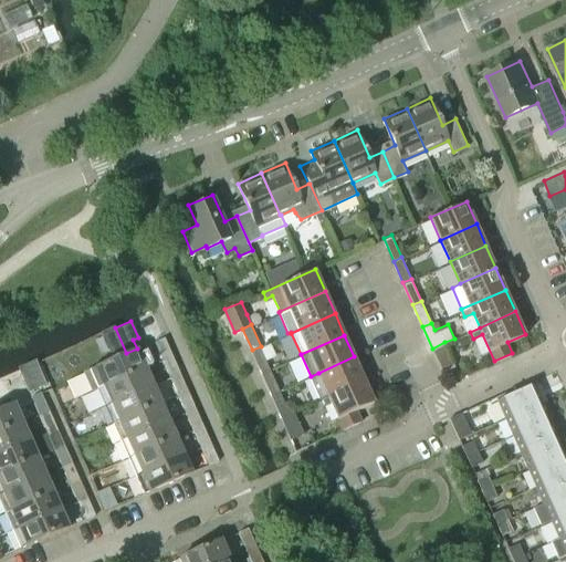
[(166,342),(156,346),(161,357),(171,354),(166,342)]
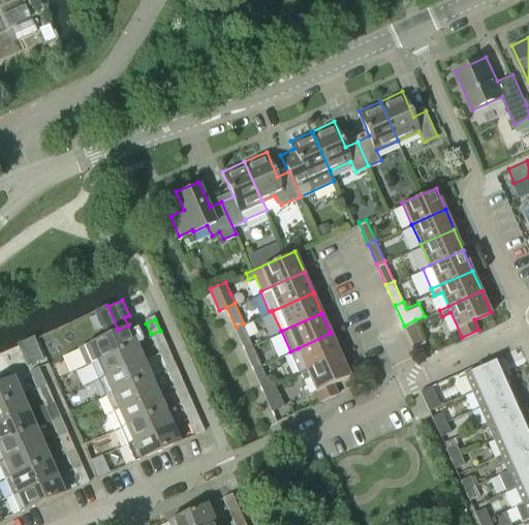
[(245,347),(253,344),(244,323),(236,327),(245,347)]
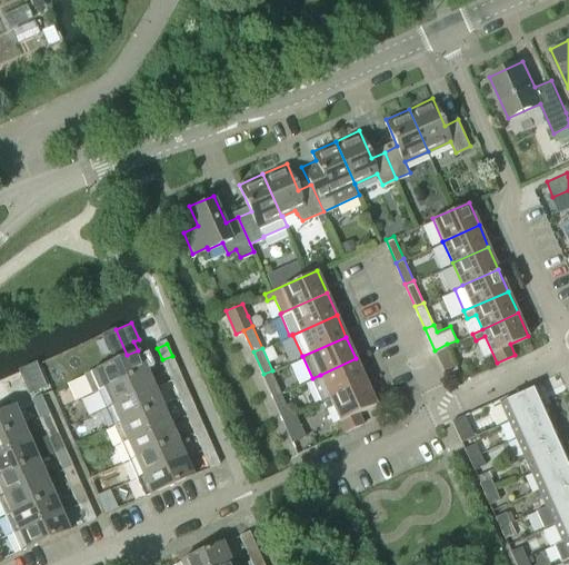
[(127,355),(90,370),(98,388),(146,367),(138,349),(138,350),(127,355)]
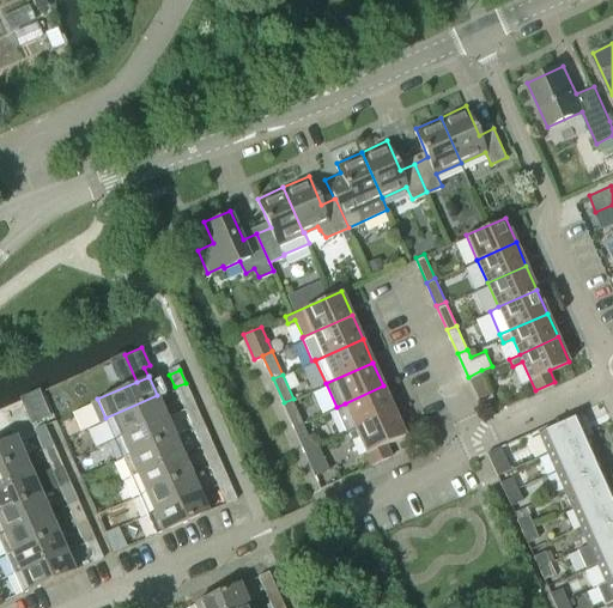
[(192,396),(186,383),(175,387),(181,400),(192,396)]
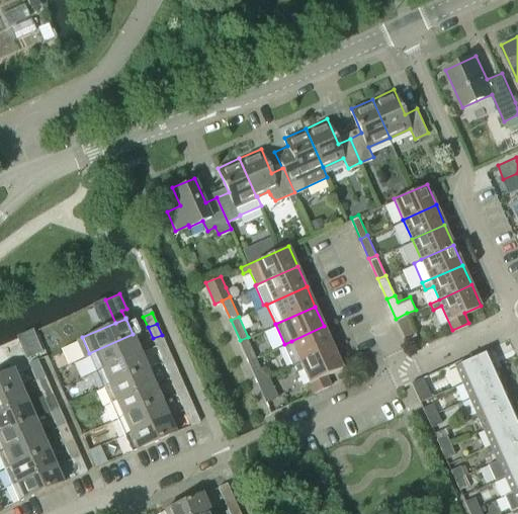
[(291,341),(284,344),(293,364),(295,363),(300,361),(333,346),(324,326),(291,341)]
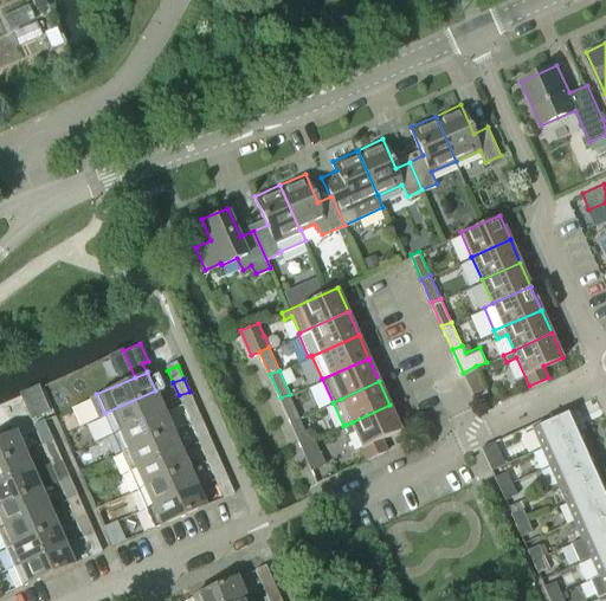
[(40,389),(21,396),(30,415),(49,407),(40,389)]
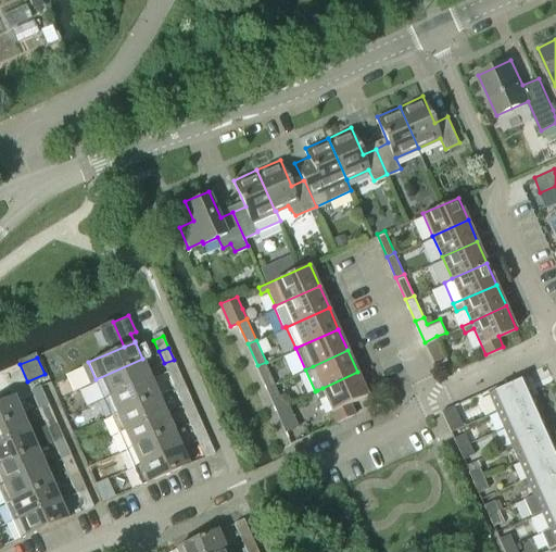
[(142,359),(96,379),(103,397),(139,381),(150,376),(142,359)]
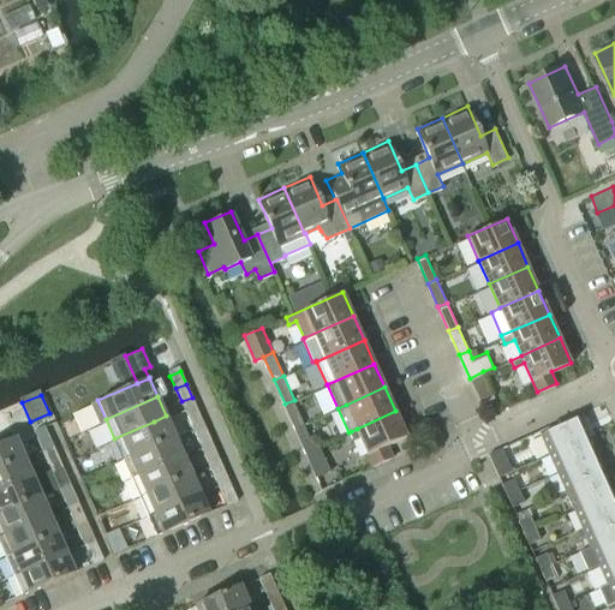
[(294,400),(285,404),(294,428),(304,423),(300,413),(294,400)]
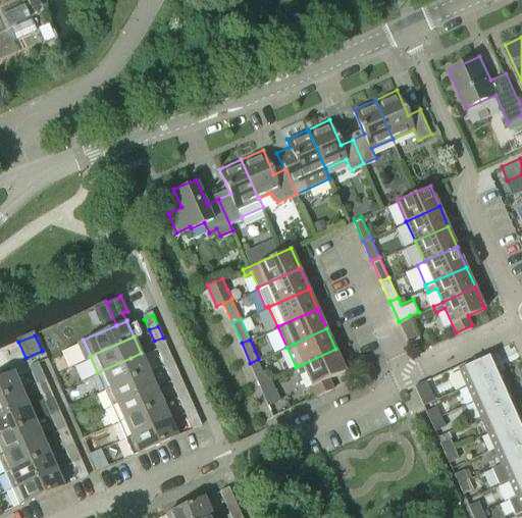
[(167,347),(158,351),(163,362),(172,358),(167,347)]
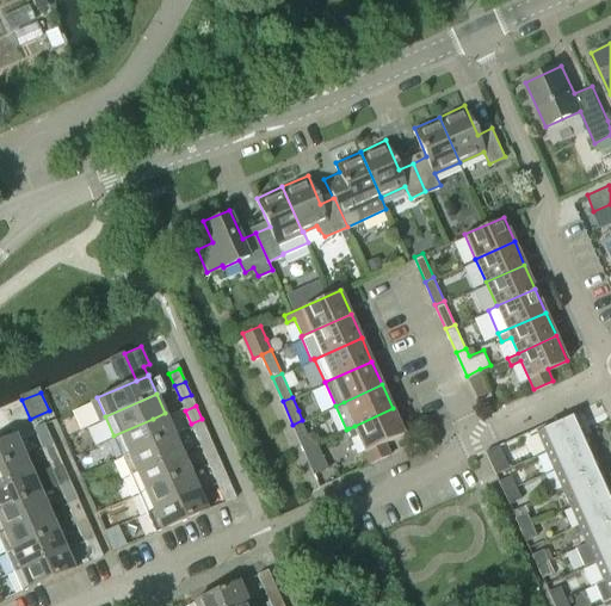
[(393,408),(355,426),(349,428),(351,436),(358,433),(371,462),(390,453),(384,441),(403,433),(393,408)]
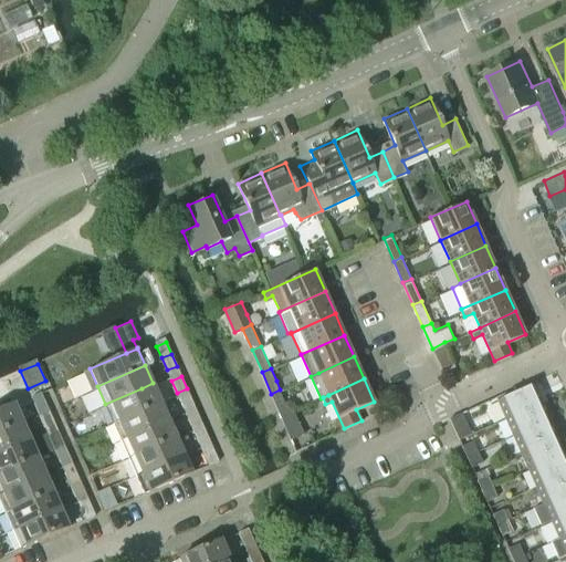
[(142,388),(105,404),(113,420),(160,401),(153,383),(142,388)]
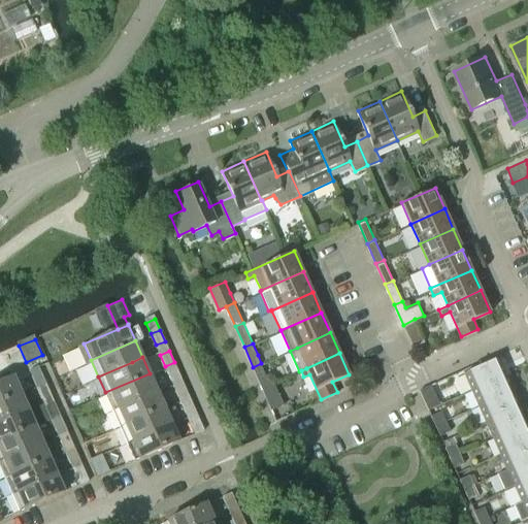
[(471,388),(505,373),(498,357),(464,371),(471,388)]
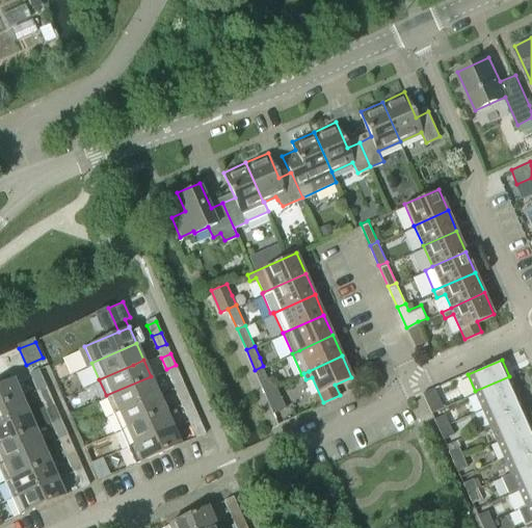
[(180,376),(176,365),(166,369),(171,380),(180,376)]
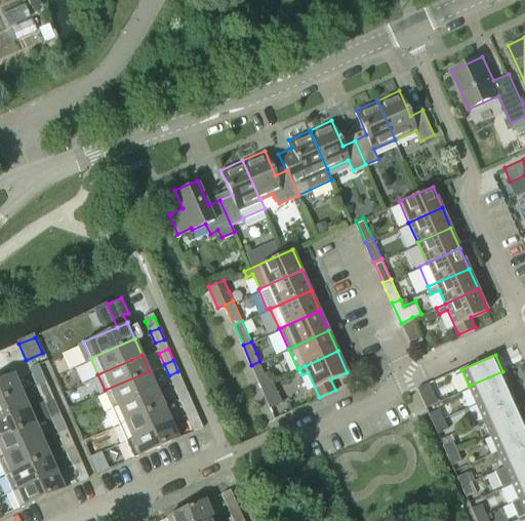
[(260,386),(269,382),(259,361),(251,365),(257,376),(260,386)]
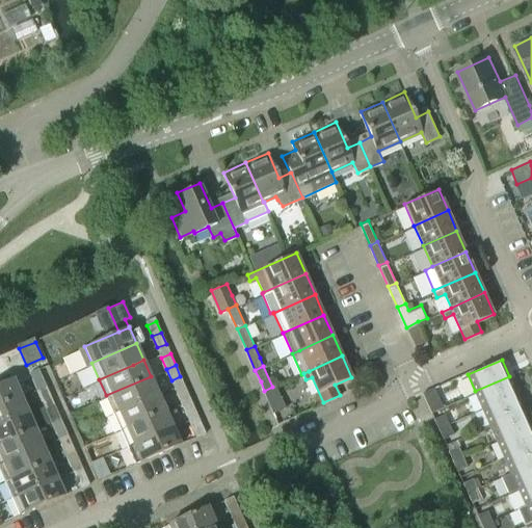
[(46,384),(40,372),(30,376),(36,388),(46,384)]
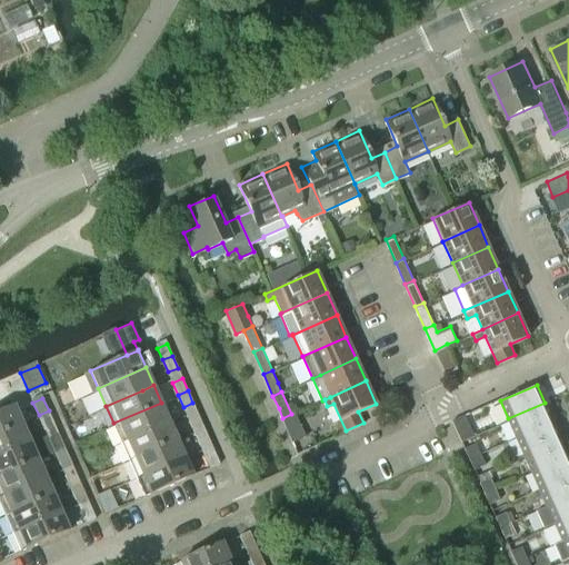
[(161,403),(113,423),(121,440),(169,420),(161,403)]
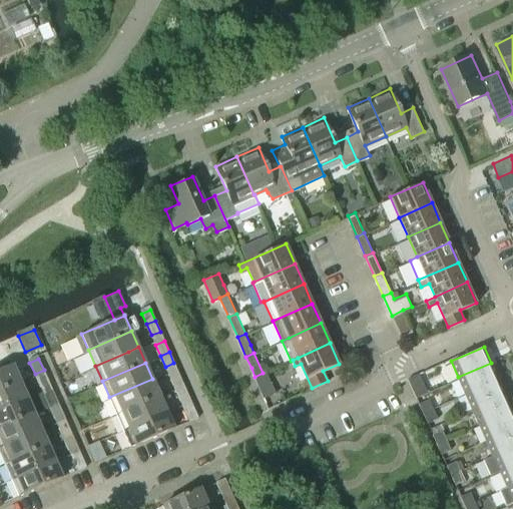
[(465,393),(498,378),(491,363),(458,377),(465,393)]
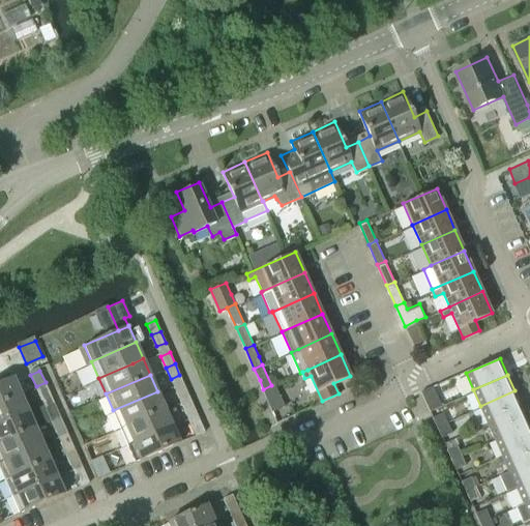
[(0,402),(21,393),(13,376),(0,382),(0,402)]
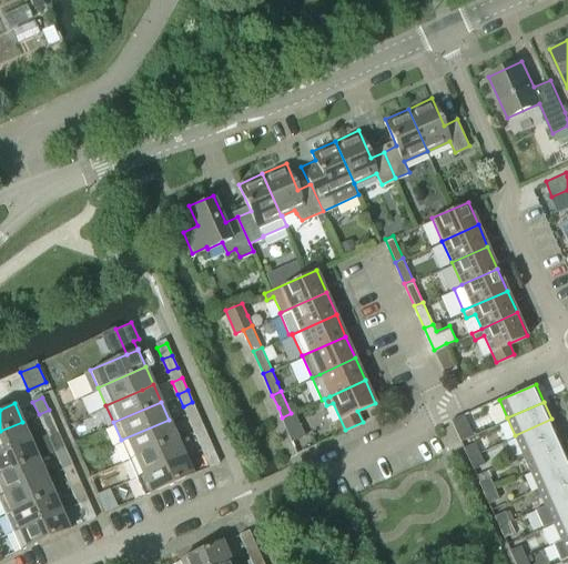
[(54,422),(49,410),(39,414),(44,426),(54,422)]
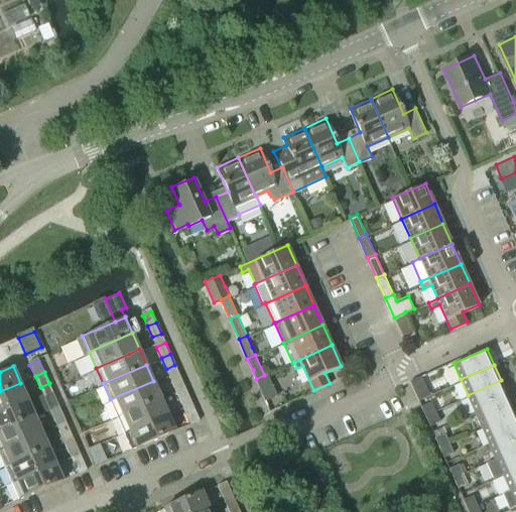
[(264,375),(256,379),(265,399),(277,394),(268,373),(264,375)]
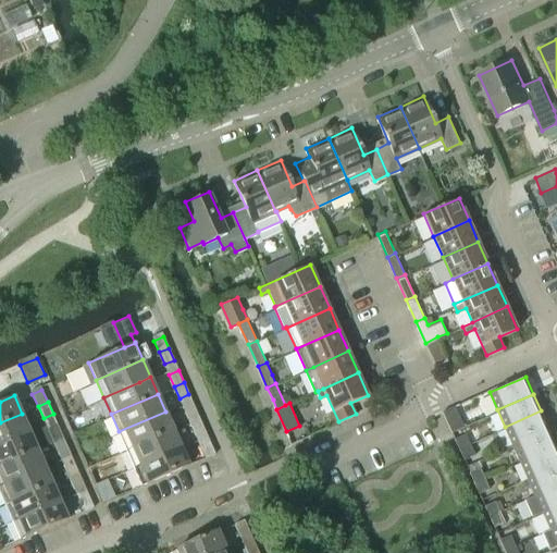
[(455,404),(443,409),(452,430),(463,425),(455,404)]
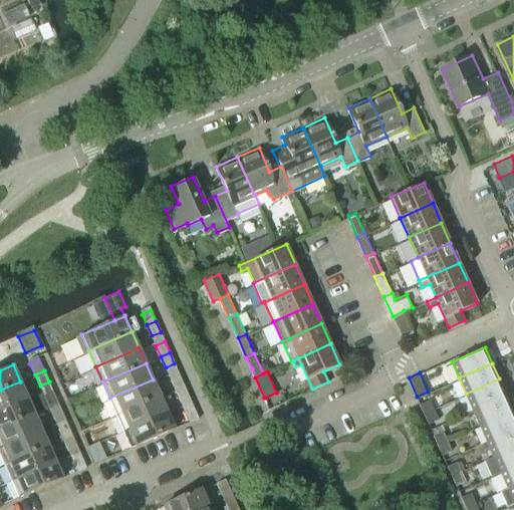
[(179,373),(170,377),(175,389),(184,385),(179,373)]
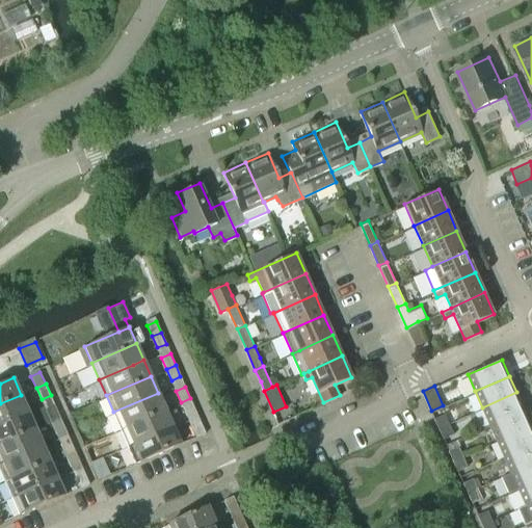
[(489,423),(524,408),(516,392),(482,407),(489,423)]
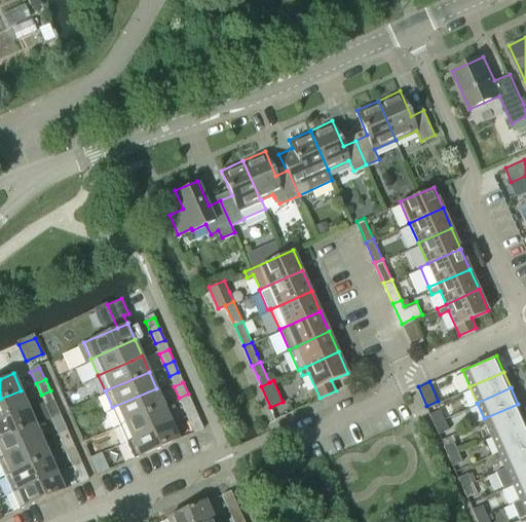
[(156,388),(112,407),(119,423),(136,416),(163,404),(156,388)]
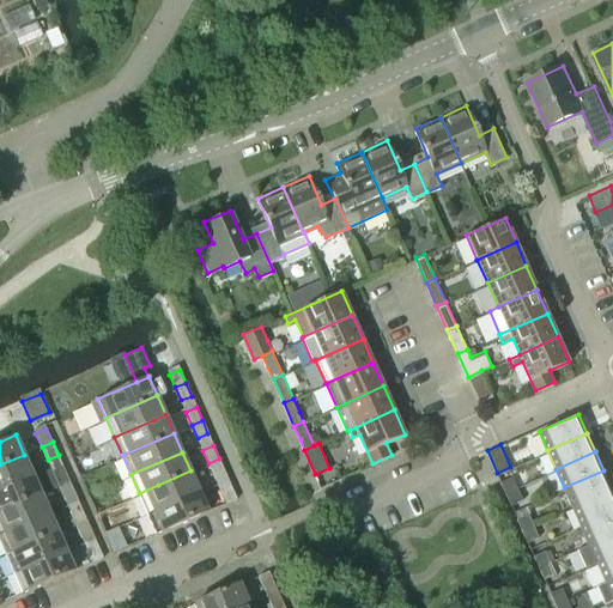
[(24,455),(0,464),(0,487),(32,473),(24,455)]
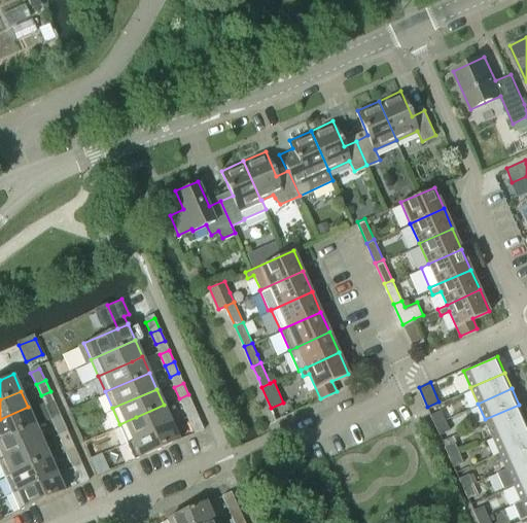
[(192,406),(188,394),(179,398),(184,409),(192,406)]
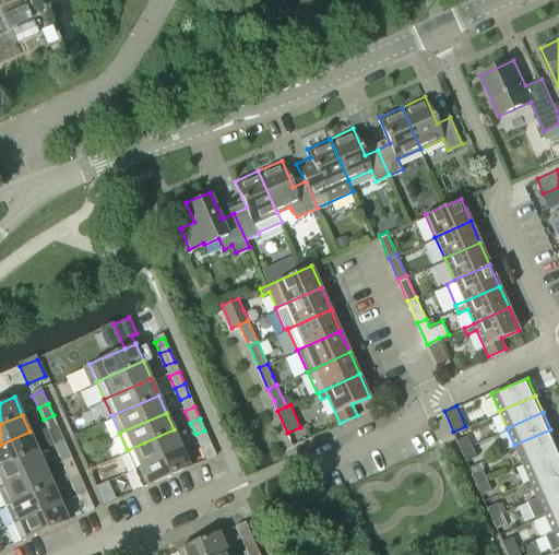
[(63,438),(58,426),(48,430),(54,441),(63,438)]
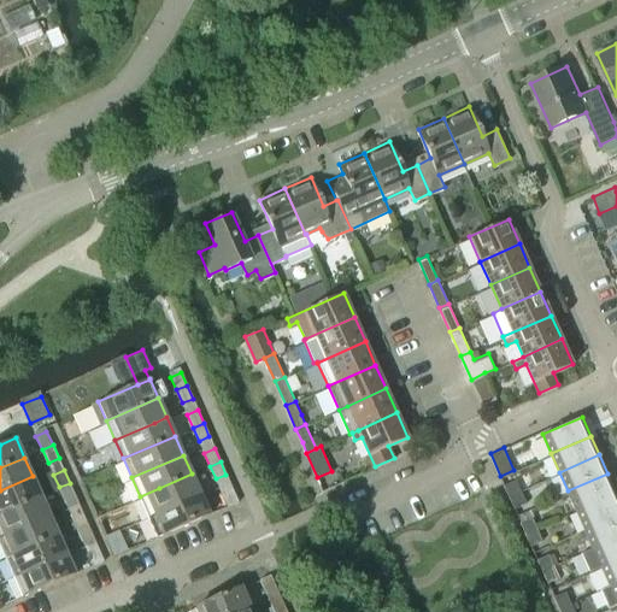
[(159,488),(140,496),(147,515),(200,493),(192,474),(159,488)]
